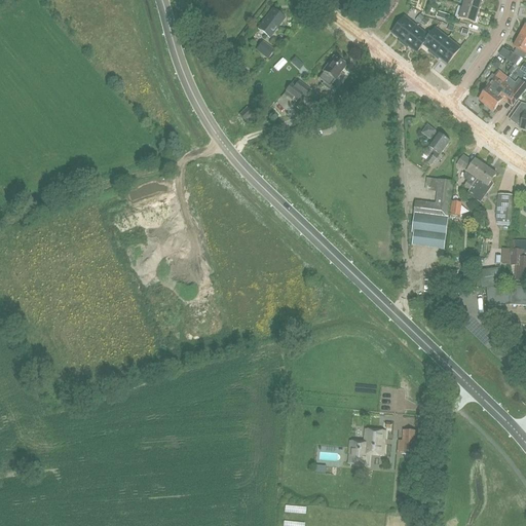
[(483,0),(465,0),(464,6),(480,11),(483,0)]
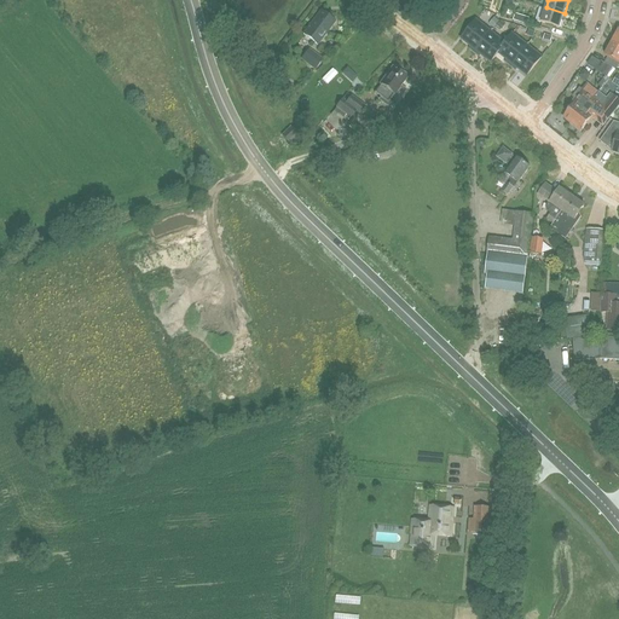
[(560,29),(565,13),(547,7),(542,23),(560,29)]
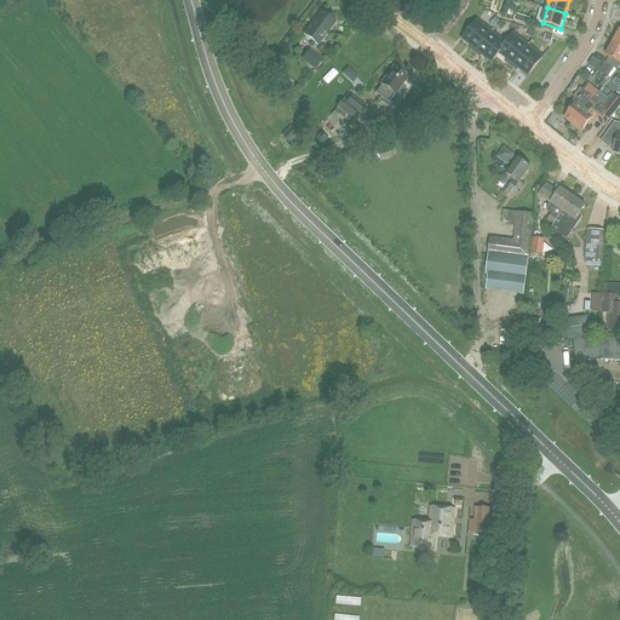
[(317,45),(334,22),(321,12),(304,35),(317,45)]
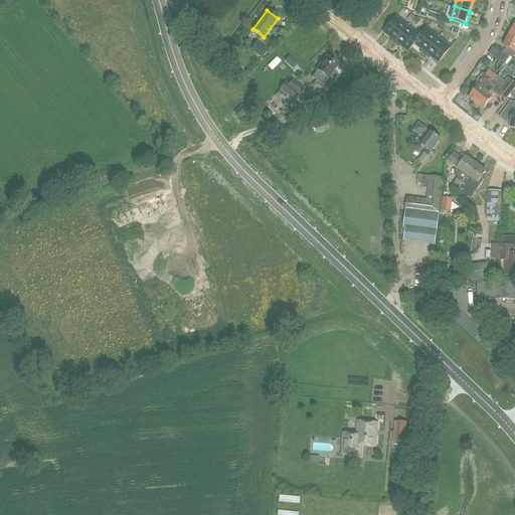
[(441,15),(428,12),(426,17),(439,21),(441,15)]
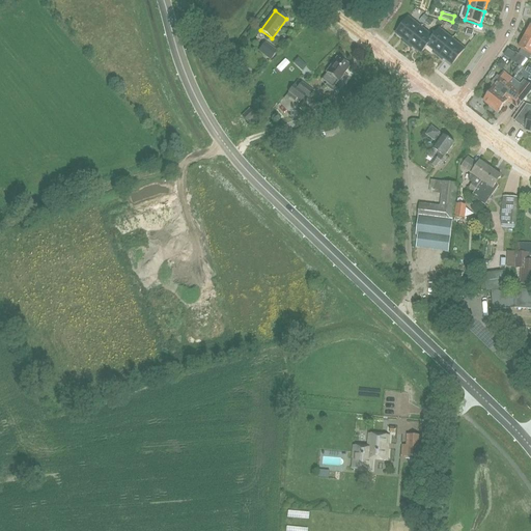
[(407,46),(421,28),(409,18),(396,33),(403,39),(401,42),(407,46)]
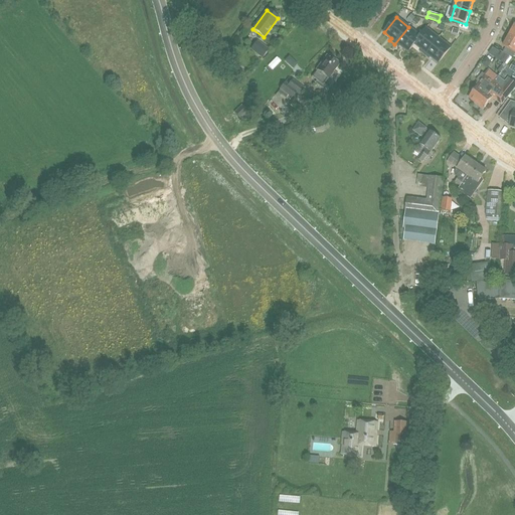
[(420,36),(419,36),(408,27),(394,44),(398,47),(400,45),(408,51),(414,44),(420,36)]
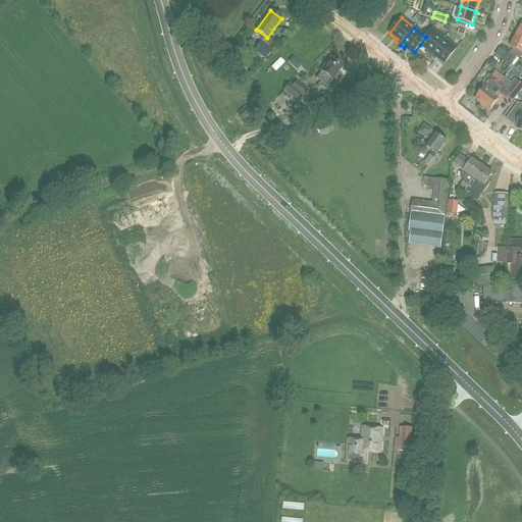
[(430,56),(445,39),(432,29),(425,37),(426,37),(420,45),(428,51),(426,53),(430,56)]
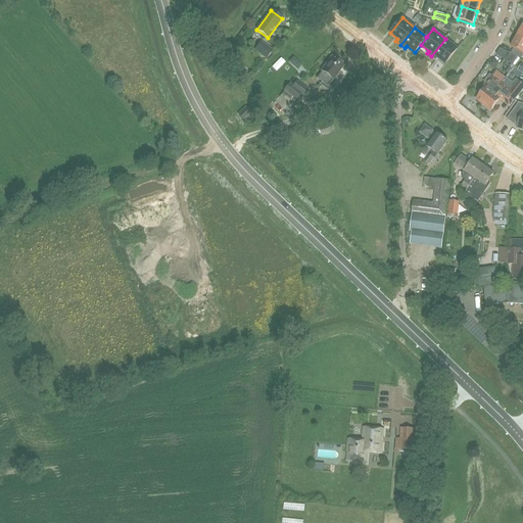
[(522,39),(517,36),(510,47),(522,54),(522,39)]
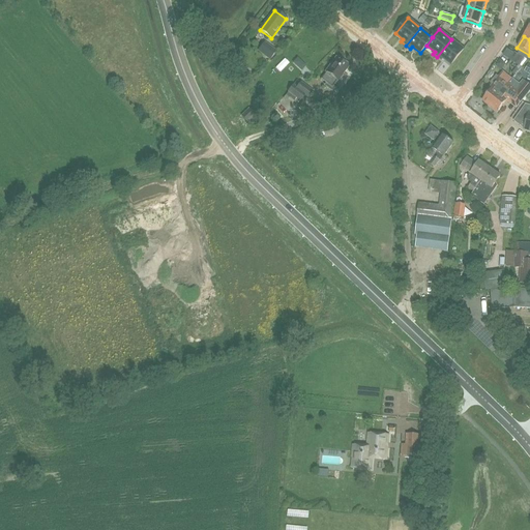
[(451,39),(437,57),(442,61),(443,59),(451,65),(464,50),(451,39)]
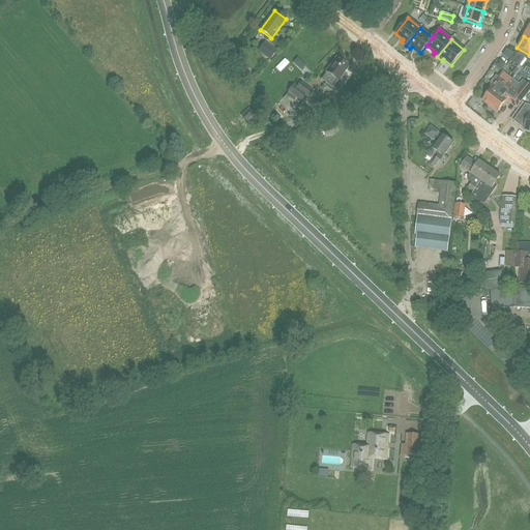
[(269,61),(274,54),(276,50),(264,41),(257,52),(269,61)]
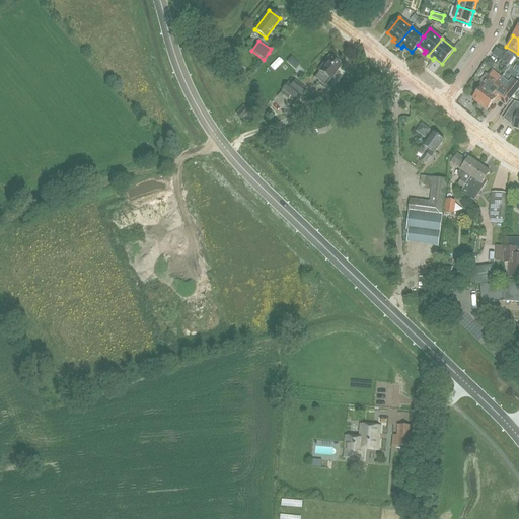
[(509,65),(514,57),(504,52),(499,60),(509,65)]
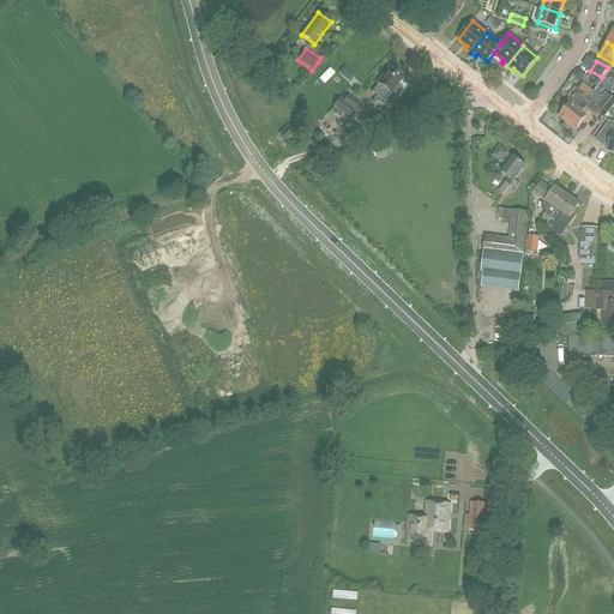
[(397,73),(398,71),(393,67),(391,68),(390,67),(377,85),(371,92),(378,97),(375,100),(384,106),(398,86),(396,85),(403,77),(397,73)]
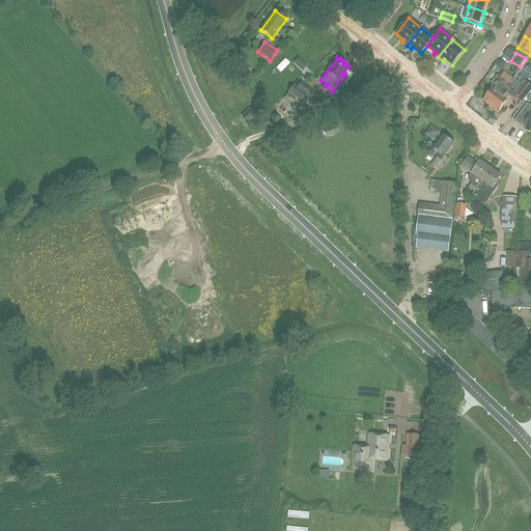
[(492,87),(486,92),(487,93),(482,101),(490,106),(512,79),(506,74),(502,79),(500,77),(492,87)]
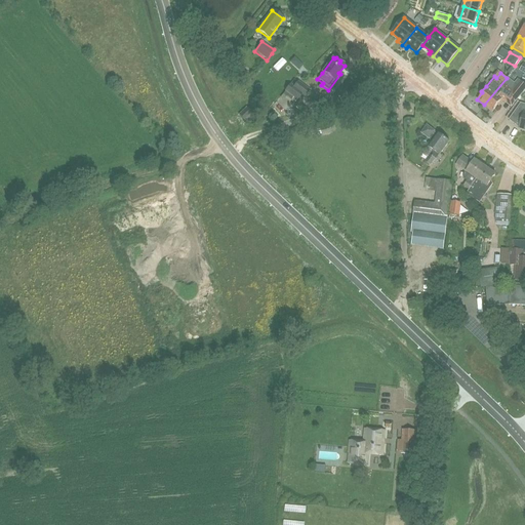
[(507,78),(484,105),(492,112),(497,105),(498,106),(503,101),(511,107),(524,88),(524,84),(518,79),(514,83),(508,77),(507,78)]
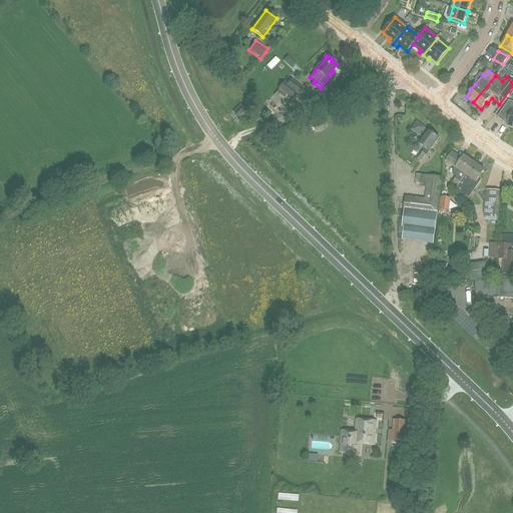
[(289,99),(295,93),(299,96),(304,89),(291,79),(287,84),(284,81),(279,89),(283,92),(282,94),(286,97),(289,99)]
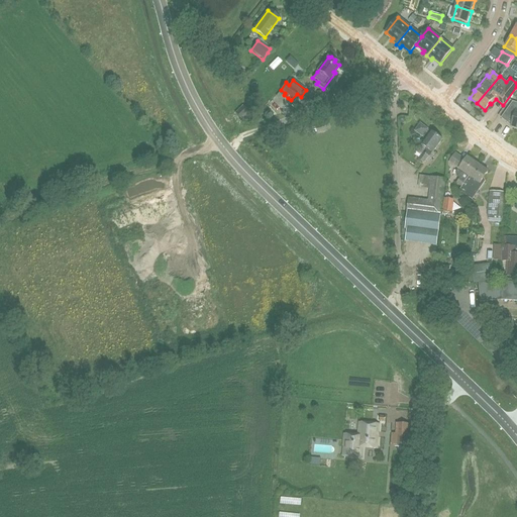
[(516,110),(516,111),(516,108),(516,102),(512,101),(501,118),(509,123),(511,120),(512,120),(510,127),(516,128),(516,110)]
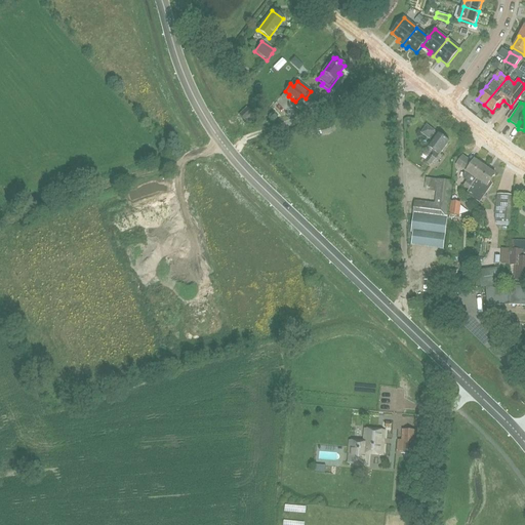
[(505,119),(511,107),(505,104),(498,116),(505,119)]
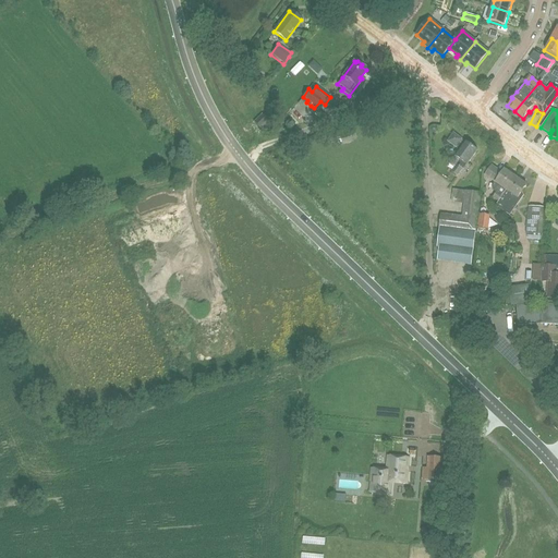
[(262,131),(270,123),(262,114),(254,122),(262,131)]
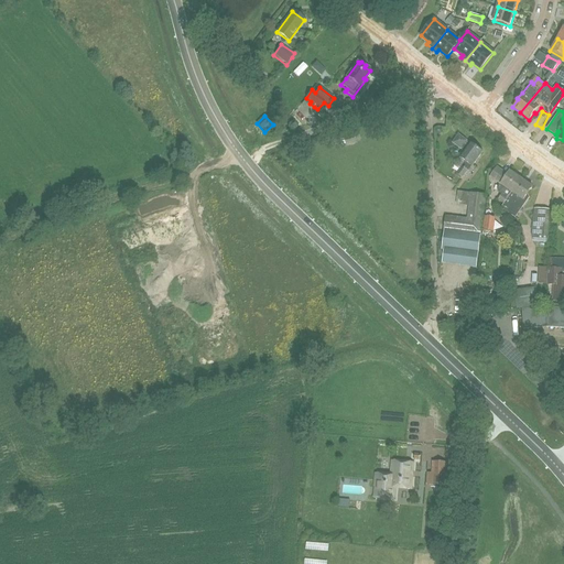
[(346,147),(356,143),(351,131),(343,133),(344,137),(343,138),(346,147)]
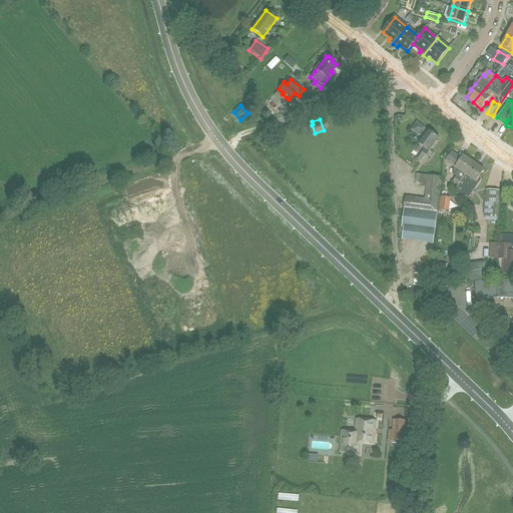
[(431,131),(429,132),(416,122),(411,130),(422,138),(418,144),(423,147),(415,158),(421,162),(429,151),(429,152),(439,139),(433,135),(433,132),(431,131)]
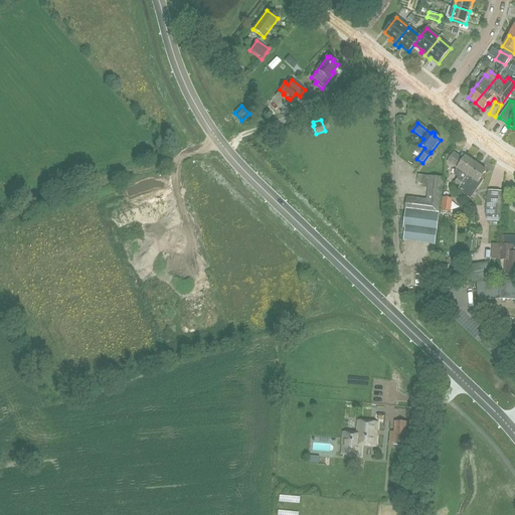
[(467,158),(465,157),(463,160),(454,153),(448,162),(457,168),(455,170),(455,173),(456,176),(458,177),(455,182),(461,186),(476,164),(471,161),(472,159),(468,156),(467,158)]
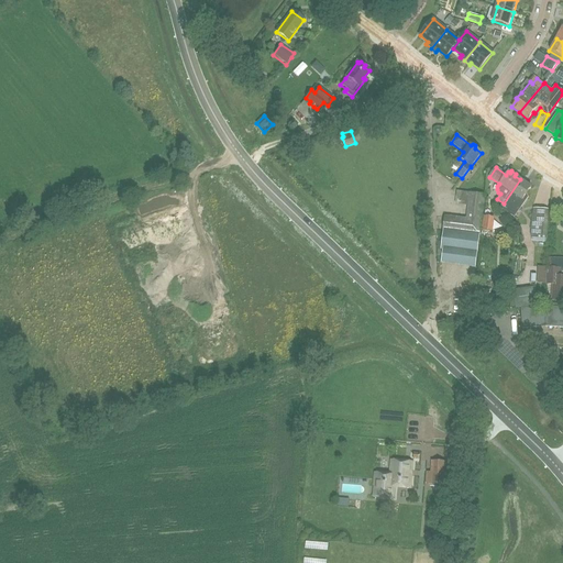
[(520,179),(504,203),(500,208),(515,218),(528,197),(527,195),(531,187),(520,179)]
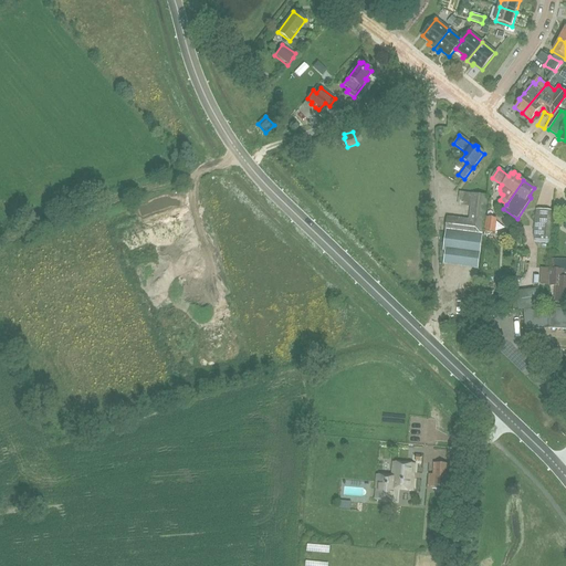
[(479,269),(488,196),(472,194),(469,220),(447,217),(442,250),(446,251),(444,264),(479,269)]
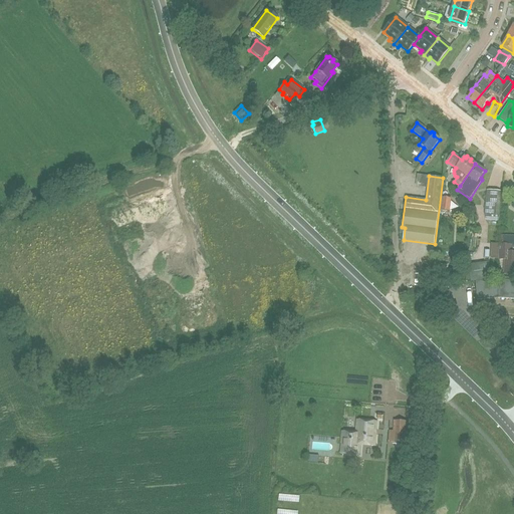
[(501,192),(486,191),(484,220),(486,221),(497,221),(497,220),(500,221),(501,192)]
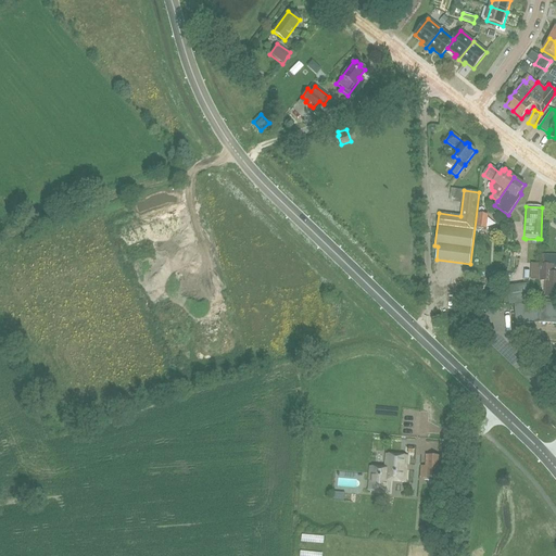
[(479,211),(480,226),(490,225),(489,210),(479,211)]
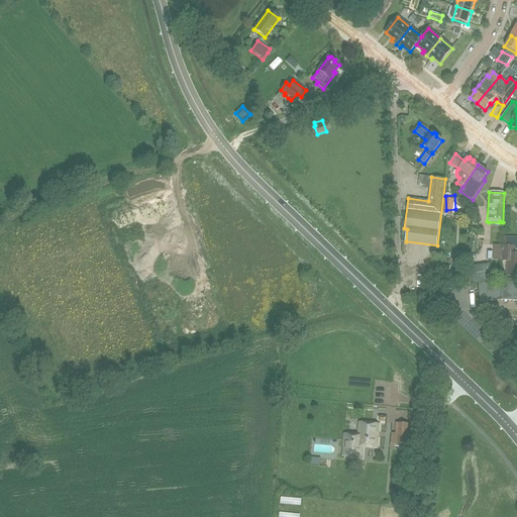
[(504,245),(515,245),(516,245),(516,236),(504,236),(504,245)]
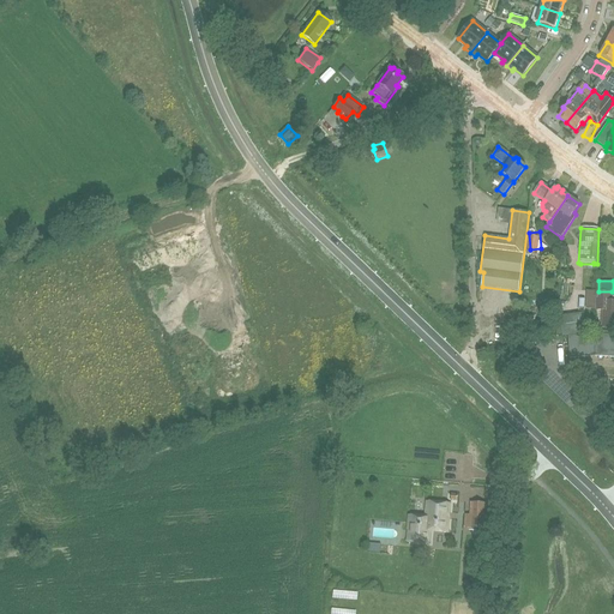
[(597,292),(596,292),(595,311),(603,311),(603,326),(613,326),(613,301),(612,302),(612,292),(599,292),(597,292)]
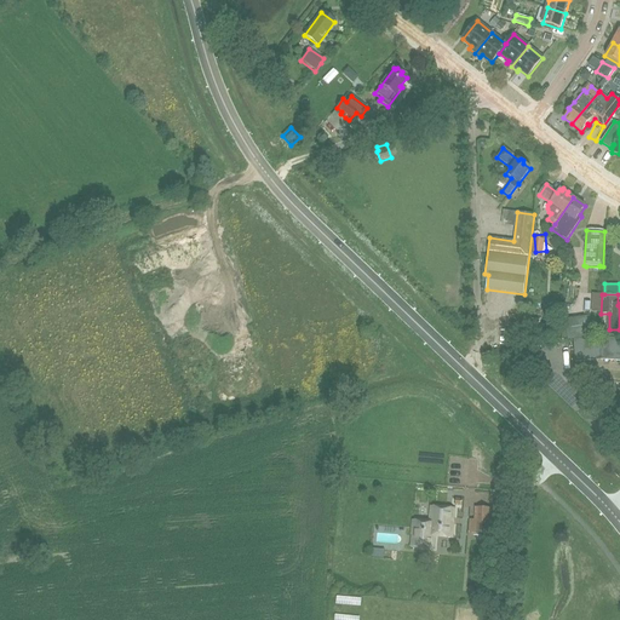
[(591,328),(590,319),(566,322),(568,340),(570,340),(591,337),(591,334),(591,328)]
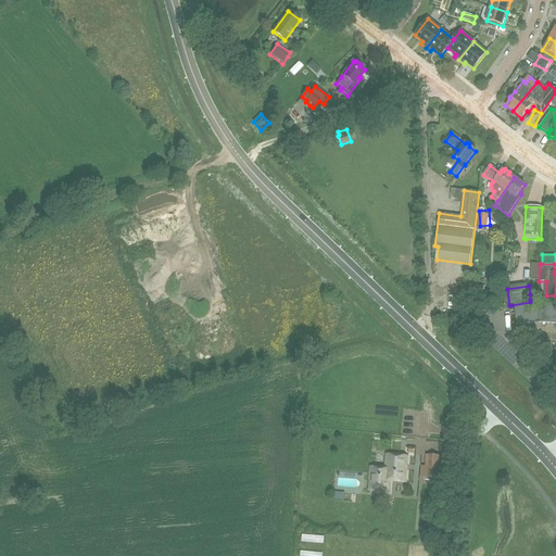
[(492,294),(492,292),(483,291),(483,294),(475,293),(475,303),(497,305),(498,295),(492,294)]
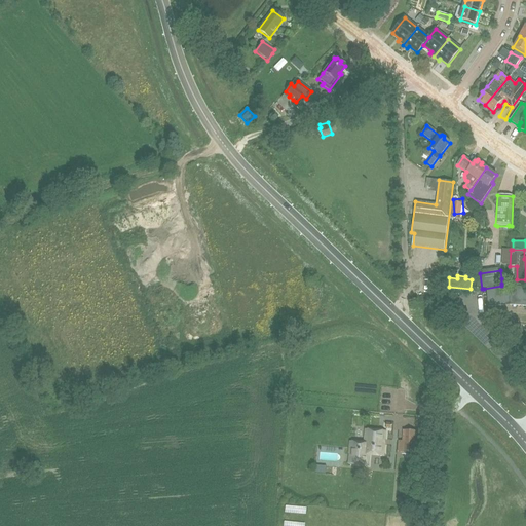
[(487,289),(488,307),(513,305),(525,306),(525,288),(514,288),(487,289)]
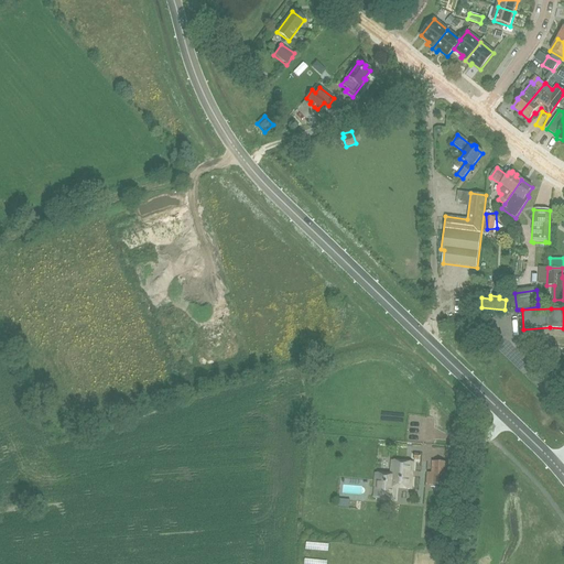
[(411,490),(414,463),(392,461),(391,475),(376,474),(373,498),(394,500),(397,488),(411,490)]
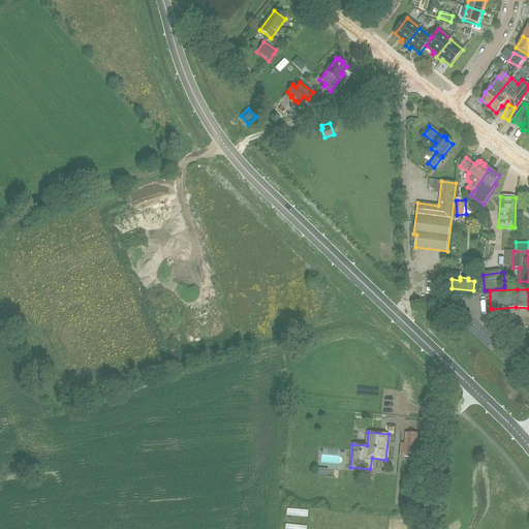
[(431,452),(432,434),(423,434),(408,434),(407,444),(402,443),(401,455),(422,456),(422,450),(431,452)]
